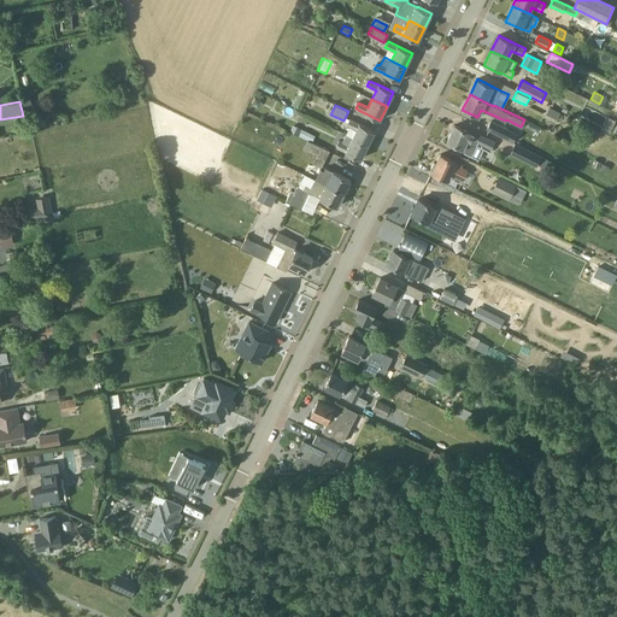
[(550,107),(546,115),(557,119),(560,113),(550,107)]
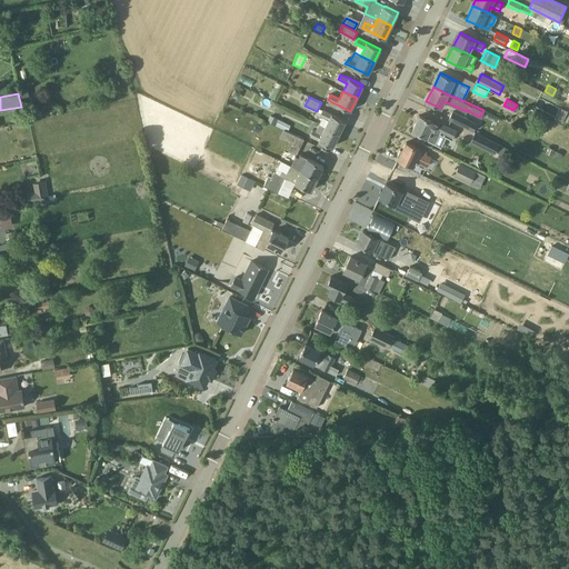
[(323,117),(319,125),(339,133),(346,121),(331,115),(322,110),(320,115),(323,117)]
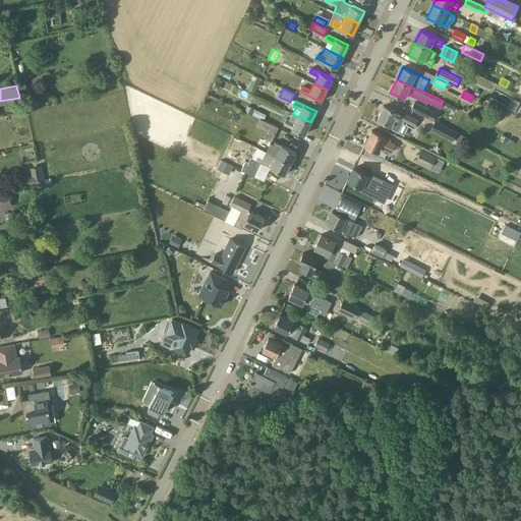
[(433,119),(437,113),(428,110),(429,109),(414,102),(411,109),(425,116),(426,115),(433,119)]
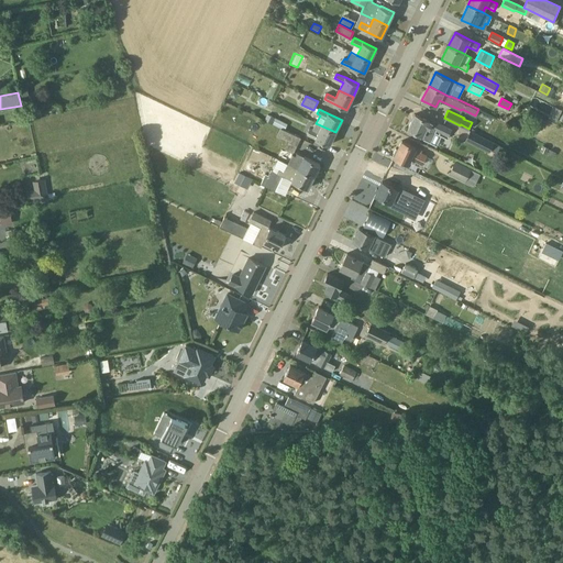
[(267,114),(265,120),(272,124),(275,118),(267,114)]
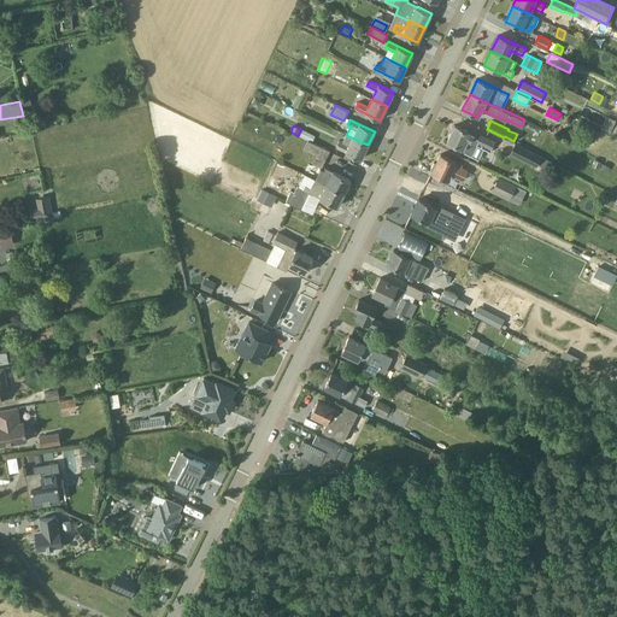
[(491,152),(495,142),(471,130),(470,133),(454,125),(447,141),(463,150),(462,152),(471,157),(477,146),(491,152)]
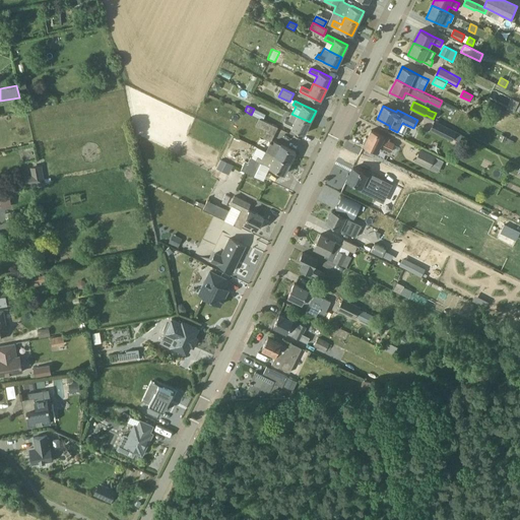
[(500,119),(503,112),(497,109),(493,115),(500,119)]
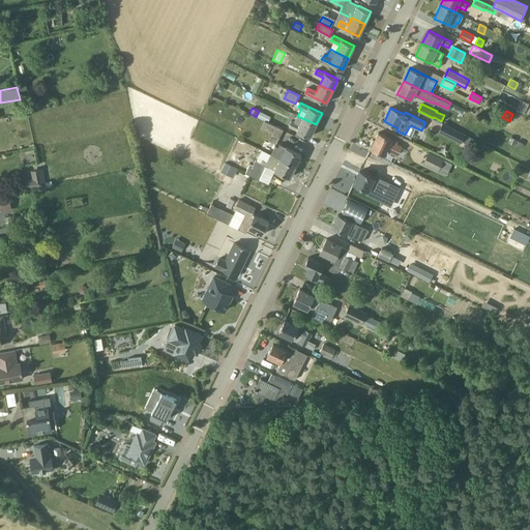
[(260,112),(257,117),(268,122),(270,117),(260,112)]
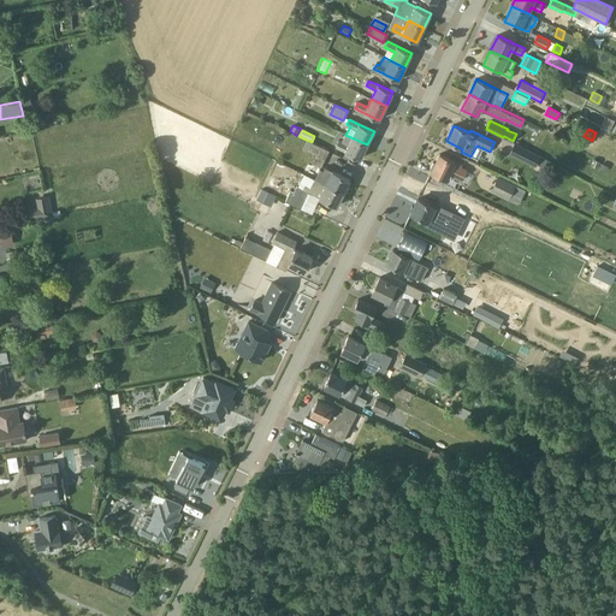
[(360,159),(367,144),(345,135),(342,143),(338,141),(336,147),(345,152),(360,159)]
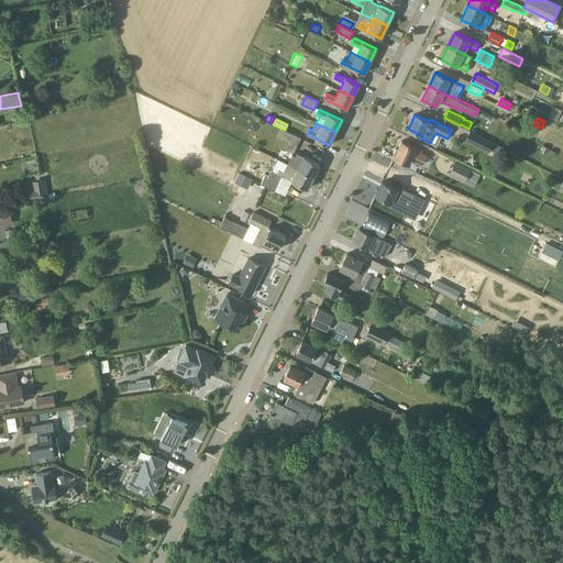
[(294,153),(300,138),(286,131),(280,129),(276,136),(285,141),(282,147),(294,153)]
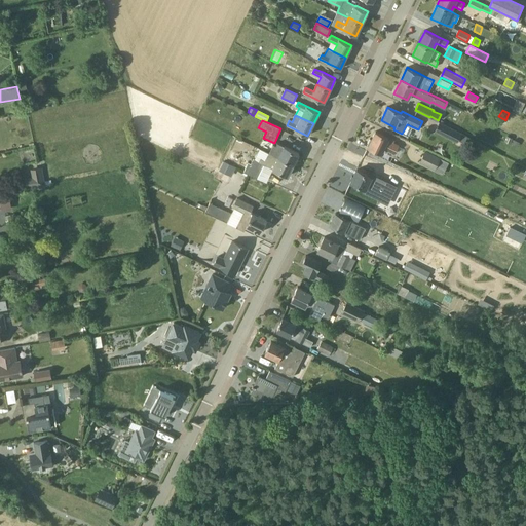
[(457,142),(461,135),(440,123),(436,130),(457,142)]
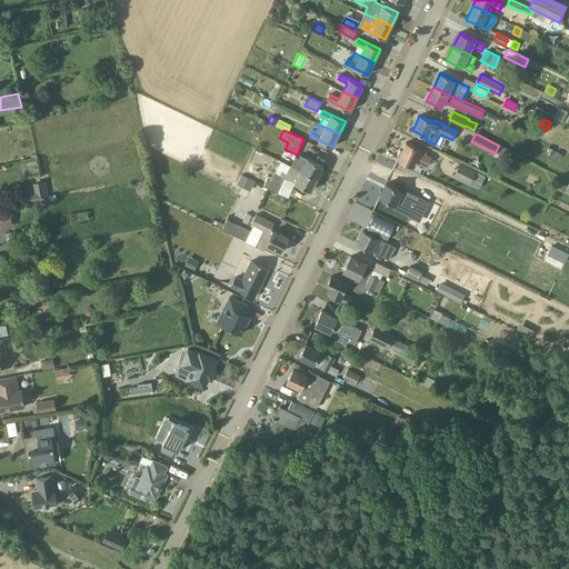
[(427,166),(431,158),(426,156),(427,152),(406,142),(402,150),(401,150),(400,150),(397,157),(397,158),(398,157),(399,158),(398,159),(411,166),(415,160),(427,166)]
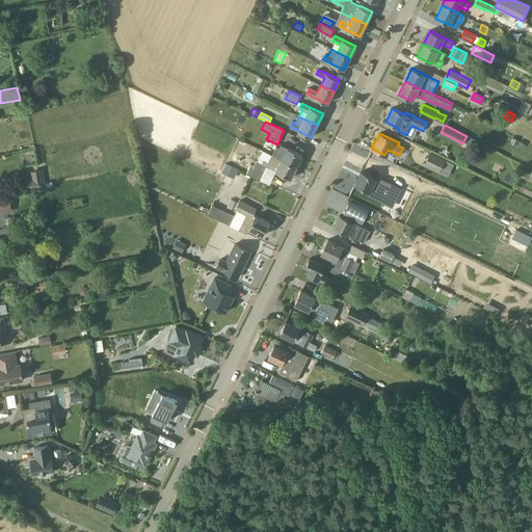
[(282,159),(296,166),(302,155),(287,148),(282,159)]
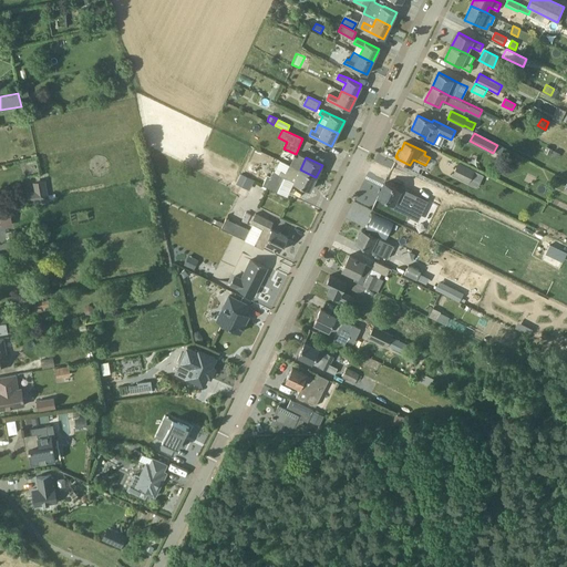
[(475,171),(459,162),(452,175),(468,184),(475,171)]
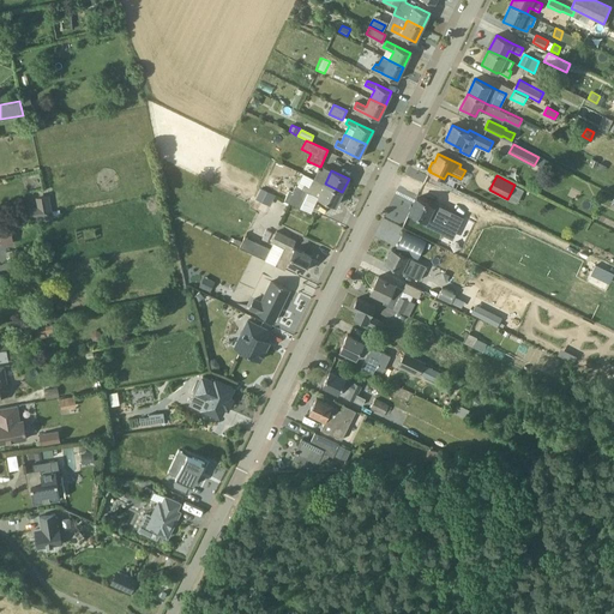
[(342,192),(325,184),(314,179),(313,178),(308,187),(304,185),(301,188),(295,185),(293,192),(289,191),(284,200),(300,208),(307,192),(336,205),(342,192)]
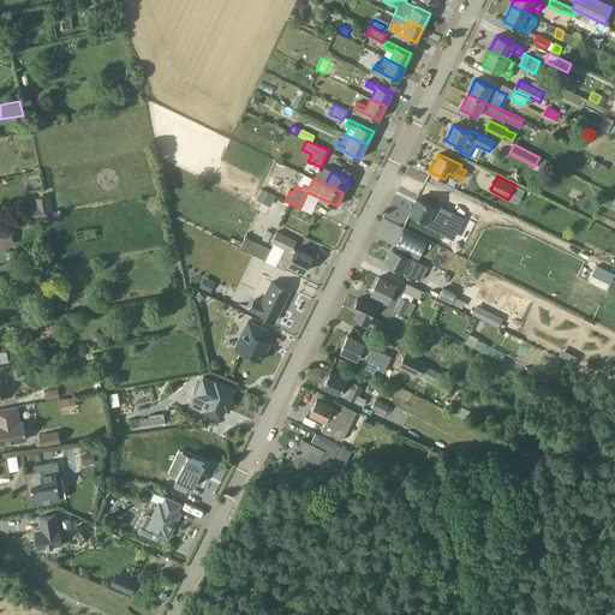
[(276,196),(262,189),(256,198),(270,207),(276,196)]
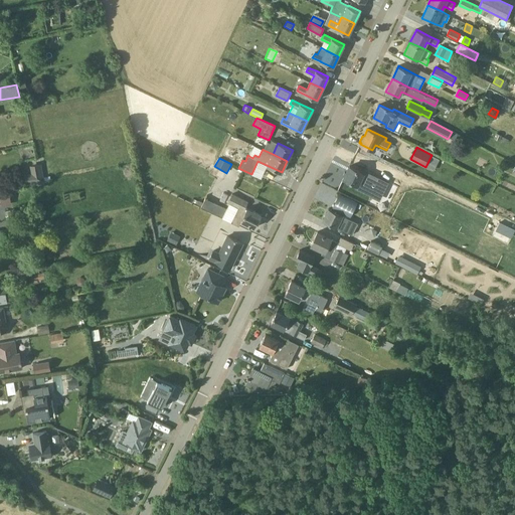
[(25,185),(44,182),(41,164),(29,166),(31,173),(23,174),(25,185)]
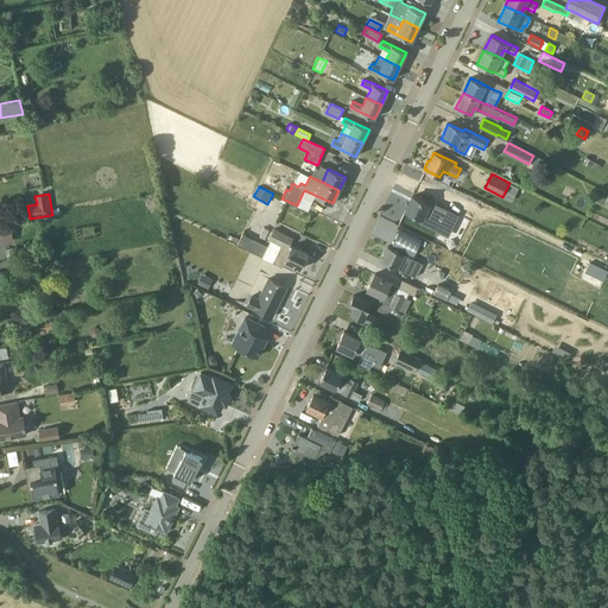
[(448,223),(453,213),(430,202),(429,204),(412,196),(405,210),(422,219),(426,210),(434,214),(434,215),(438,217),(438,219),(448,223)]
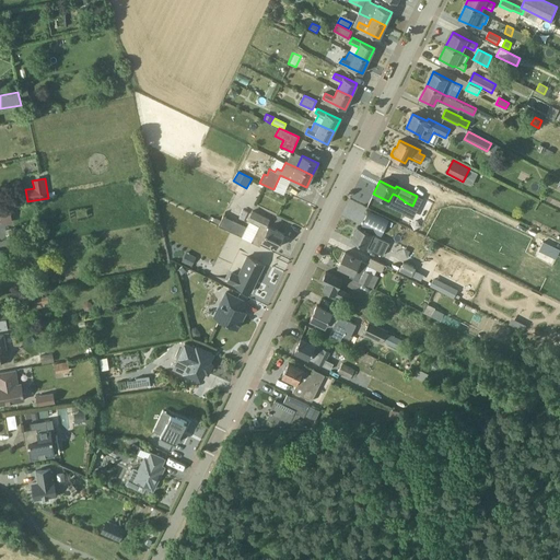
[(0,209),(0,217),(1,224),(13,222),(10,208),(0,209)]
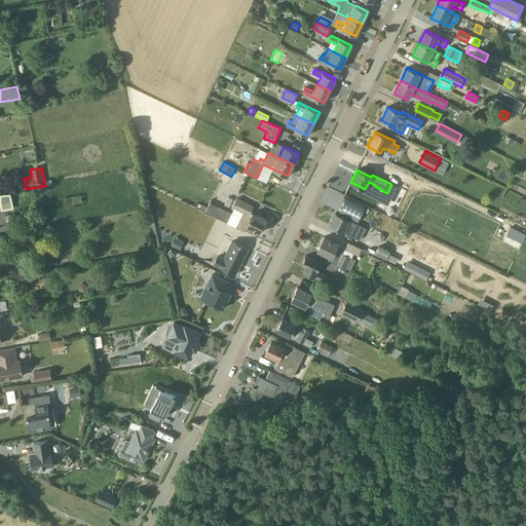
[(253,205),(239,199),(236,197),(231,208),(233,209),(231,213),(210,202),(204,212),(245,231),(247,226),(260,233),(266,220),(250,212),(253,205)]
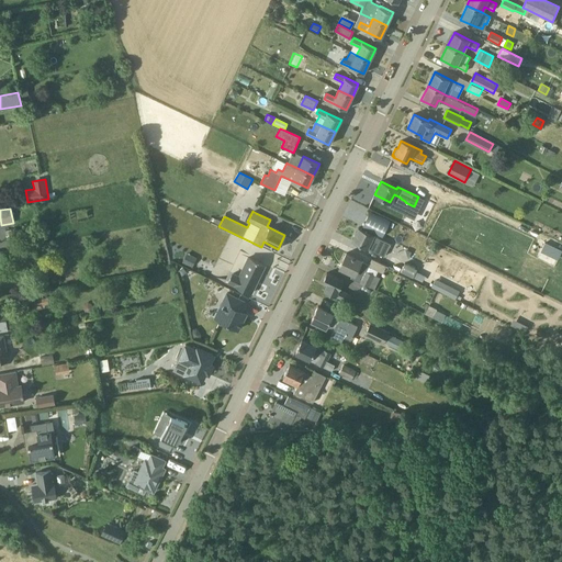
[(370,211),(362,227),(382,237),(390,221),(370,211)]
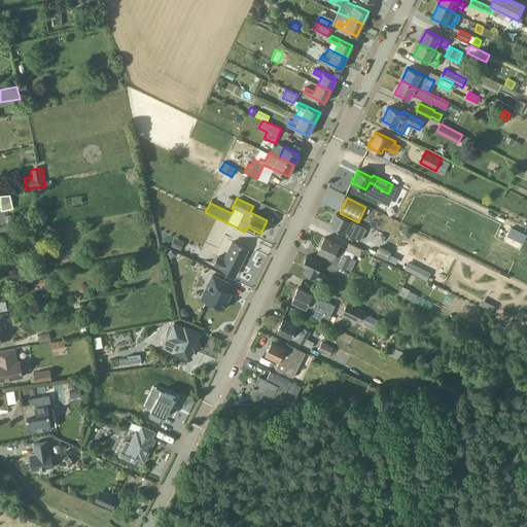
[(360,241),(366,229),(350,220),(337,213),(330,226),(344,233),(347,227),(354,231),(352,237),(360,241)]
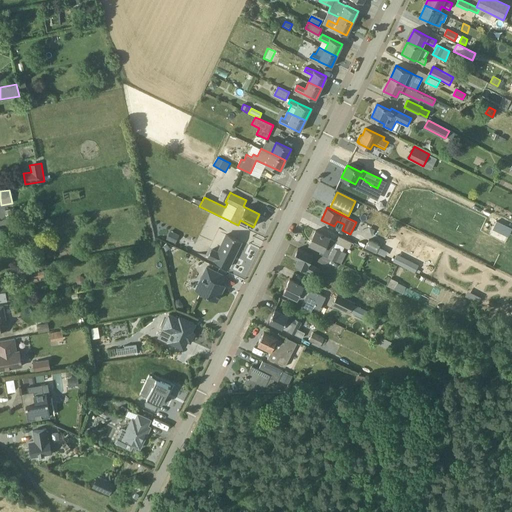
[(364,221),(358,232),(370,239),(376,229),(364,221)]
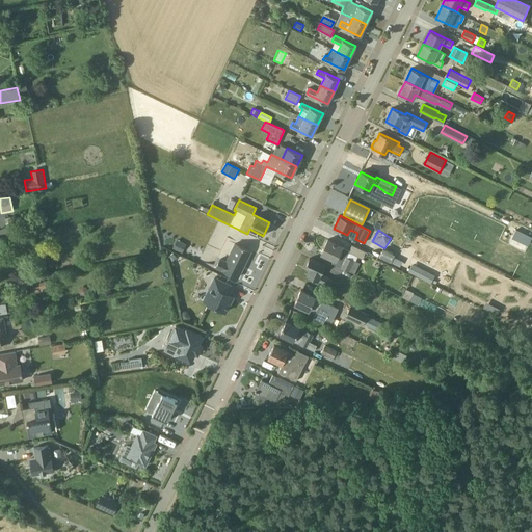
[(530,238),(515,231),(513,236),(528,243),(530,238)]
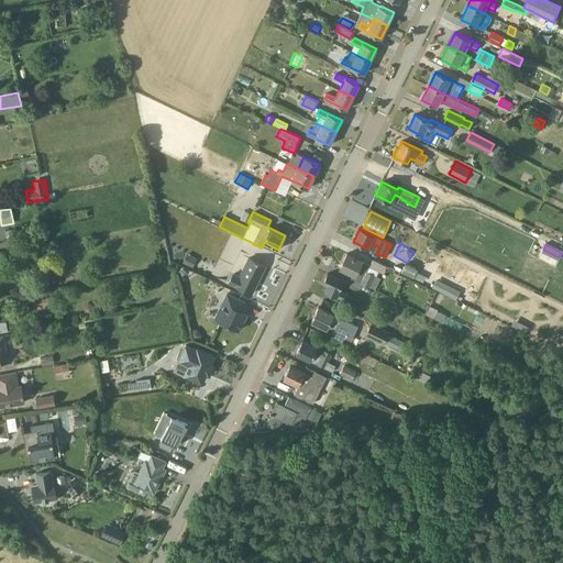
[(186,253),(183,261),(192,265),(196,257),(186,253)]
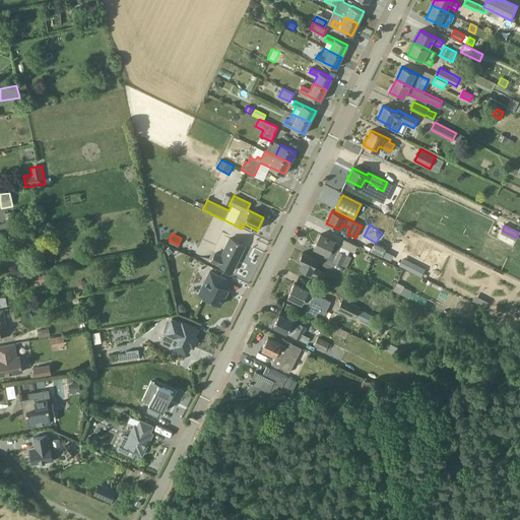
[(314,248),(326,254),(325,257),(334,262),(340,265),(341,265),(346,267),(351,257),(347,255),(349,251),(353,253),(358,246),(344,240),(342,245),(334,242),(334,241),(320,235),(314,248)]
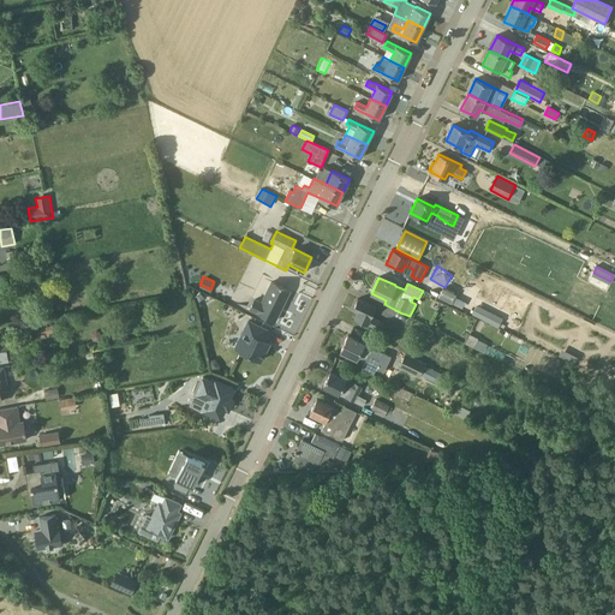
[(272,282),(262,303),(255,299),(250,309),(275,321),(281,308),(279,306),(282,299),(285,300),(290,291),(272,282)]
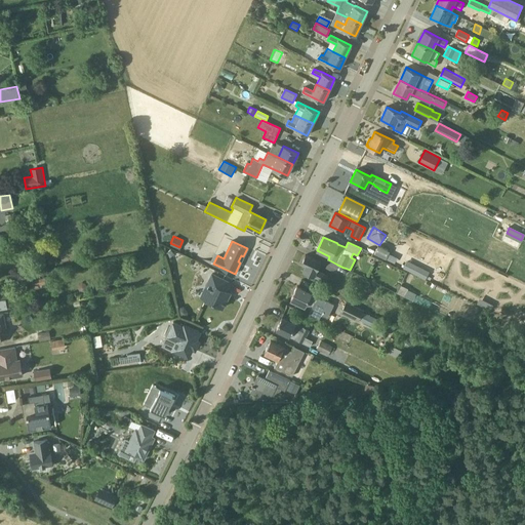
[(378,246),(374,254),(386,259),(390,251),(378,246)]
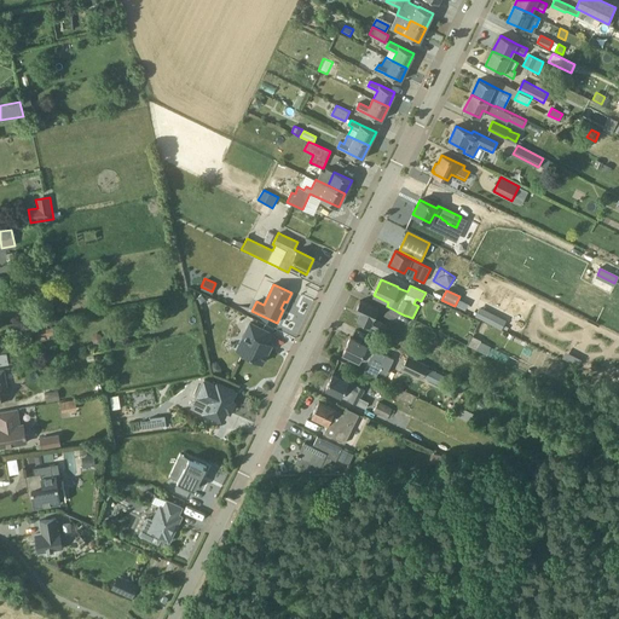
[(201,294),(195,299),(200,305),(206,300),(201,294)]
